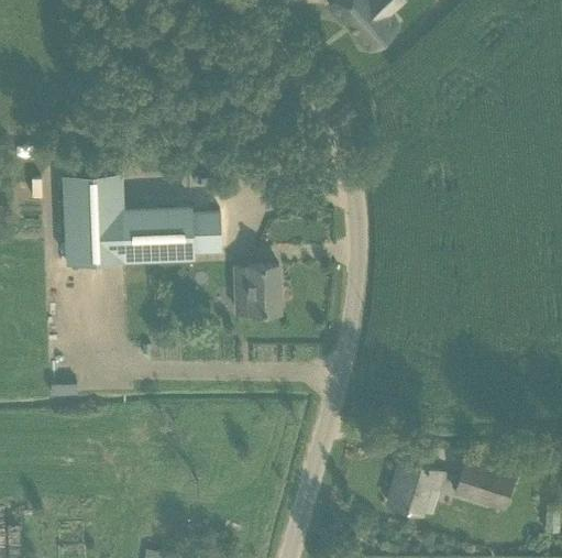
[(338,0),(329,9),(343,26),(346,24),(371,51),(397,28),(388,17),(392,14),(378,0),(338,0)]
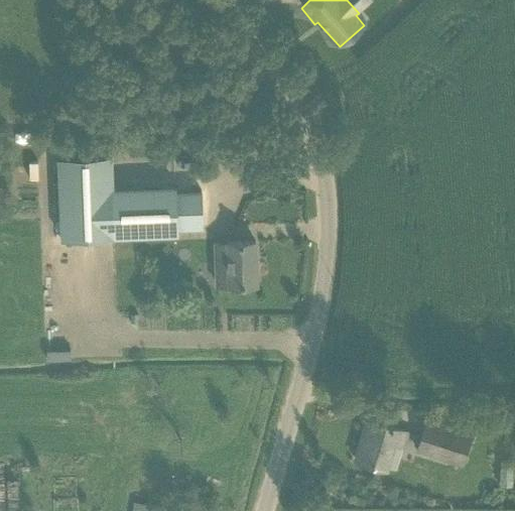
[(176,192),(112,194),(111,160),(57,163),(60,245),(114,243),(114,242),(178,240),(178,234),(204,233),(202,196),(176,197),(176,192)]
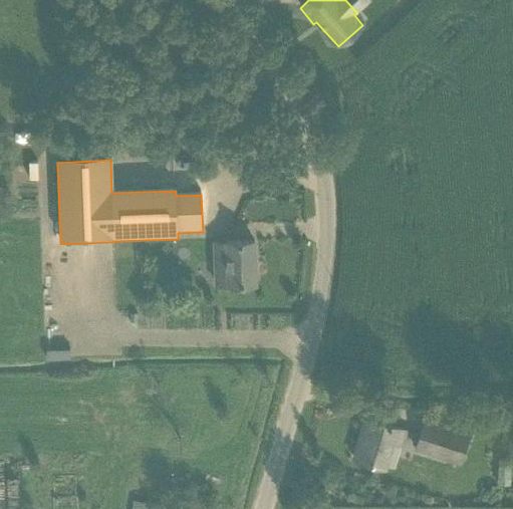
[(227,267),(214,268),(215,290),(256,288),(255,245),(227,247),(227,267)]
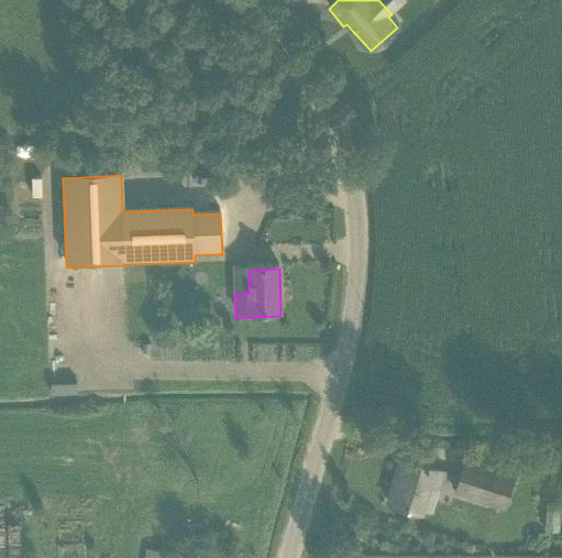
[(388,507),(421,518),(430,490),(439,492),(443,477),(401,463),(388,507)]
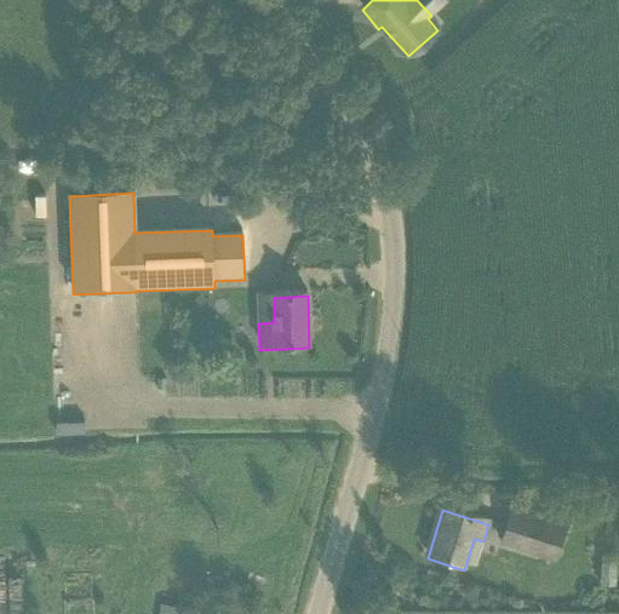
[(502,547),(556,564),(567,531),(511,514),(502,547)]
